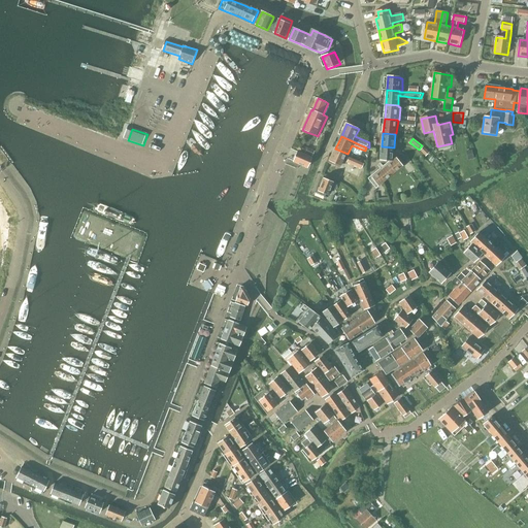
[(393,162),(394,147),(382,146),(381,161),(393,162)]
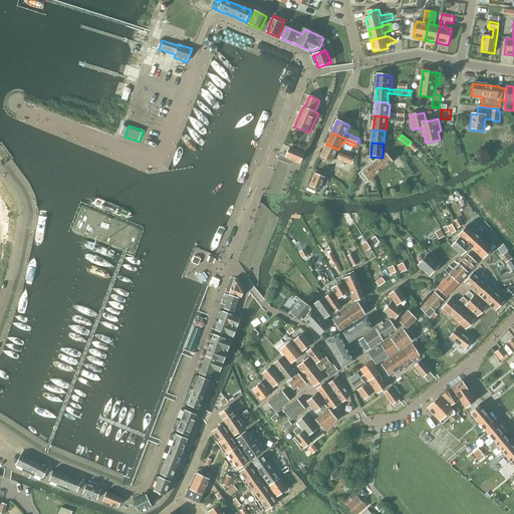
[(416,154),(420,150),(413,144),(410,147),(416,154)]
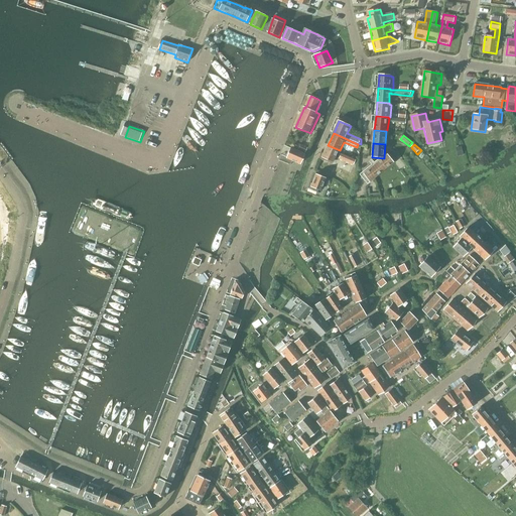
[(308,148),(302,145),(299,150),(306,153),(308,148)]
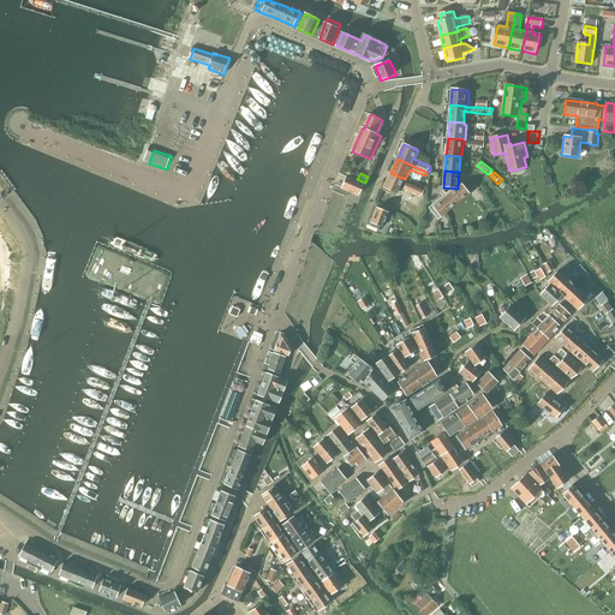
[(398,195),(405,179),(390,173),(384,189),(398,195)]
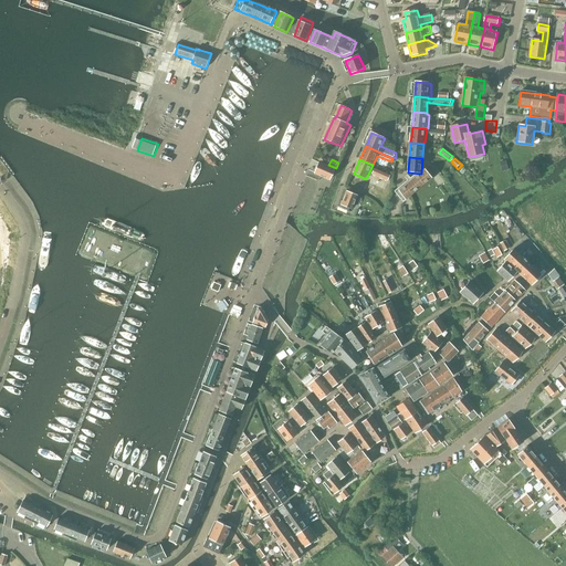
[(331,181),(336,169),(320,163),(315,175),(331,181)]
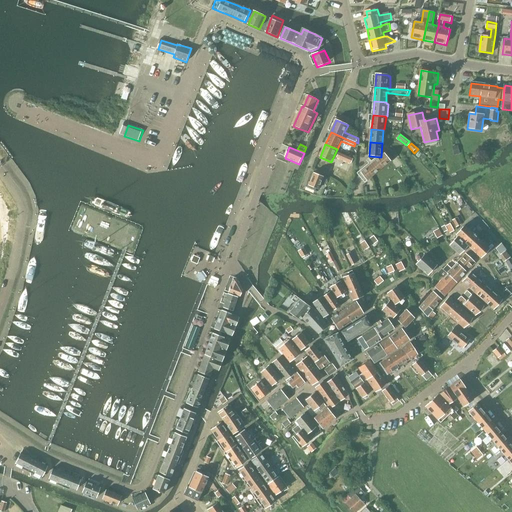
[(390,150),(386,153),(393,161),(396,158),(390,150)]
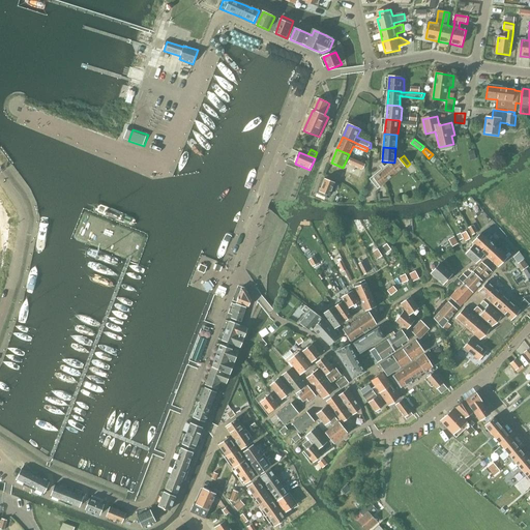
[(364,171),(366,166),(351,158),(349,165),(364,171)]
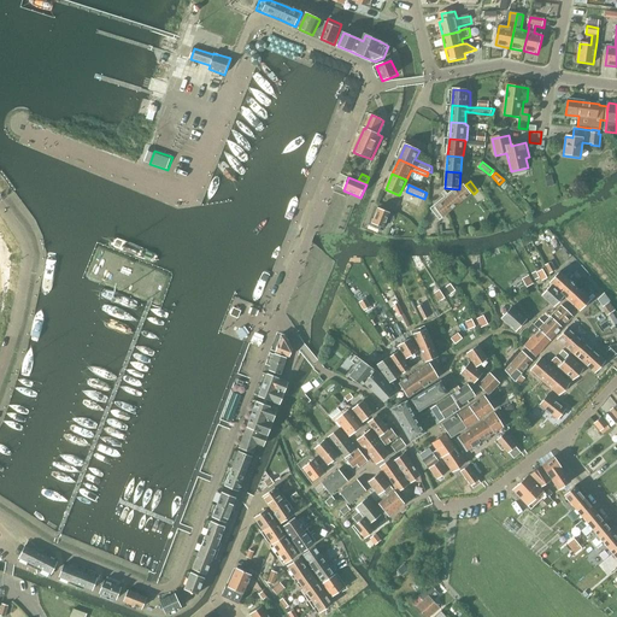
[(464,186),(459,189),(436,209),(445,218),(472,195),(464,186)]
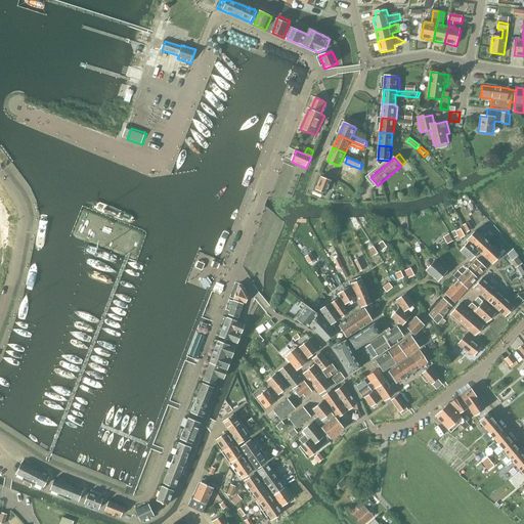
[(332,190),(335,183),(333,182),(333,181),(322,178),(317,190),(326,194),(329,189),(332,190)]
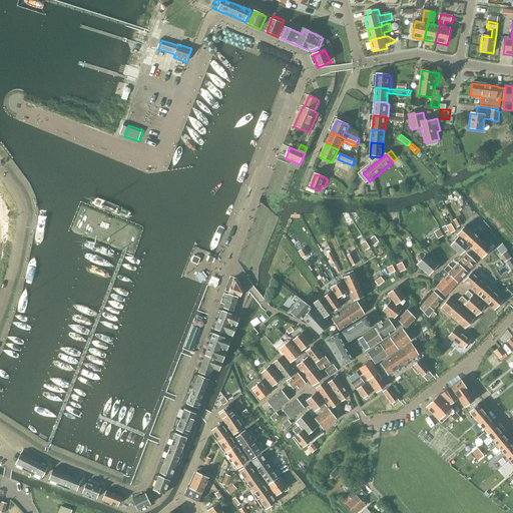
[(460,229),(464,226),(460,219),(456,222),(460,229)]
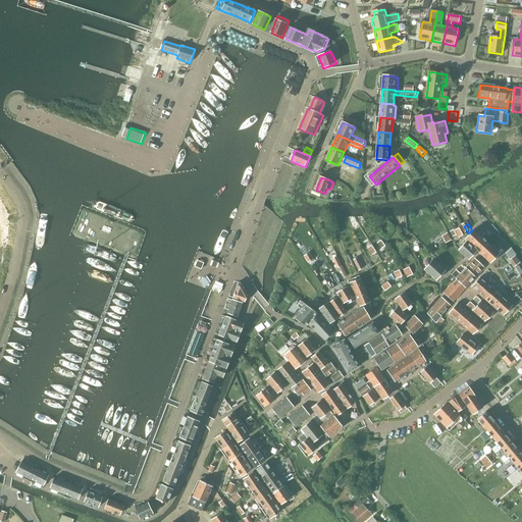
[(464,237),(460,228),(456,231),(460,239),(464,237)]
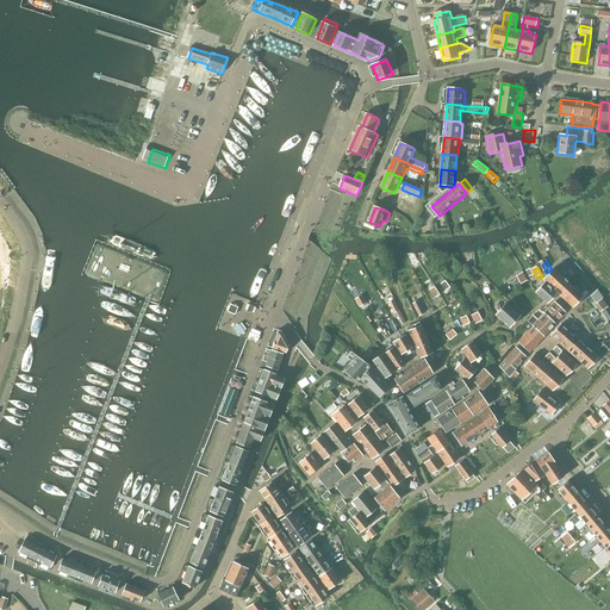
[(554,290),(565,279),(562,278),(554,271),(545,280),(554,290)]
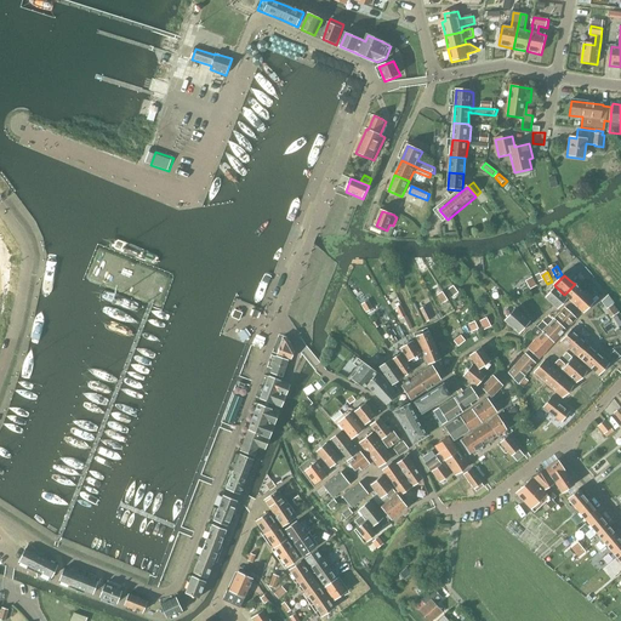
[(539,288),(534,278),(528,281),(533,290),(539,288)]
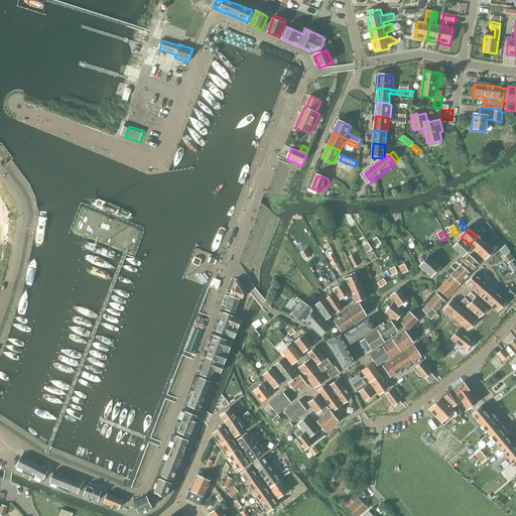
[(478,236),(469,245),(476,252),(485,242),(482,240),(483,239),(479,235),(478,236)]
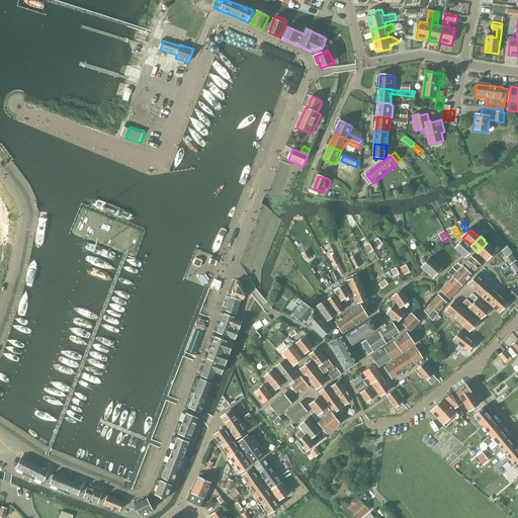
[(384,244),(379,239),(374,243),(378,248),(384,244)]
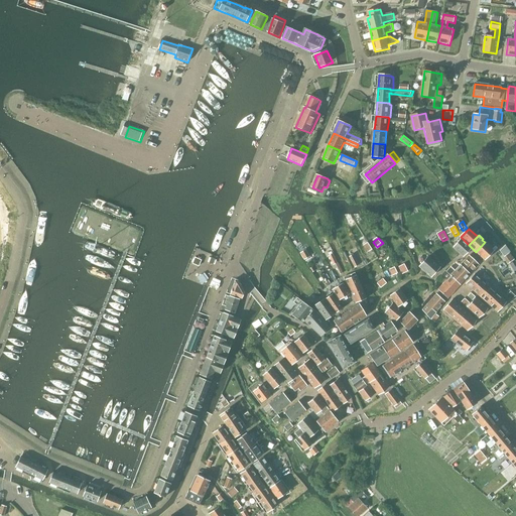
[(465,258),(473,249),(462,239),(454,248),(465,258)]
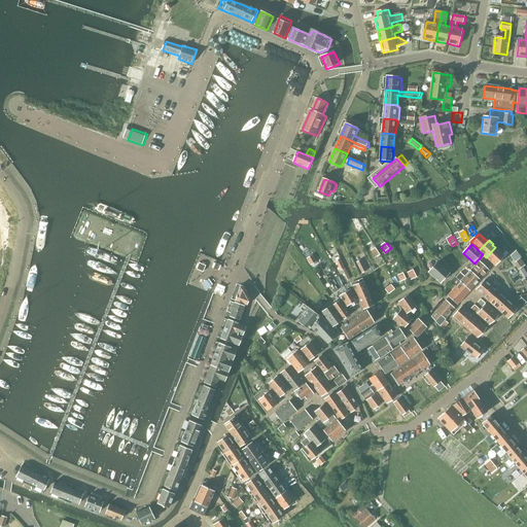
[(495,247),(486,257),(496,267),(505,257),(495,247)]
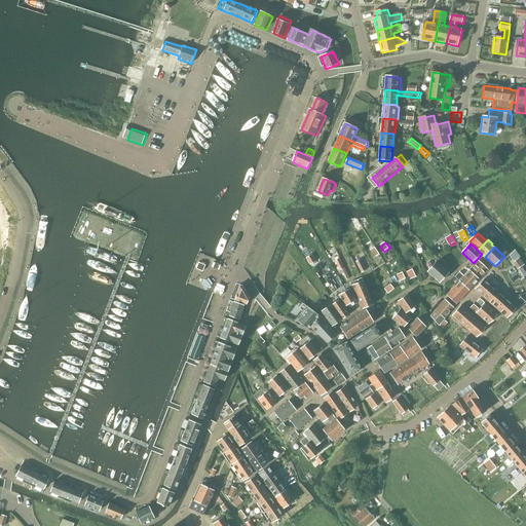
[(380,255),(376,248),(371,252),(375,259),(380,255)]
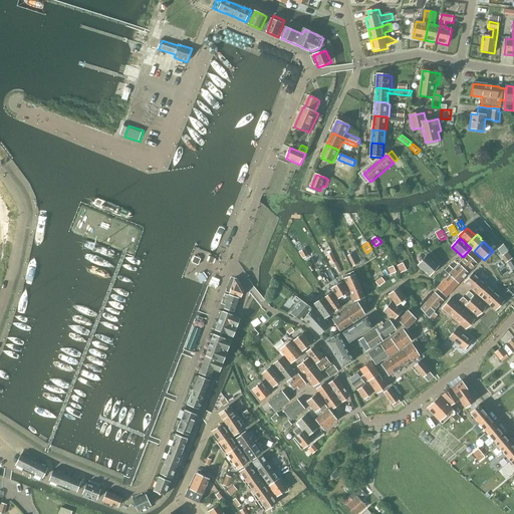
[(300,253),(304,259),(310,256),(306,249),(300,253)]
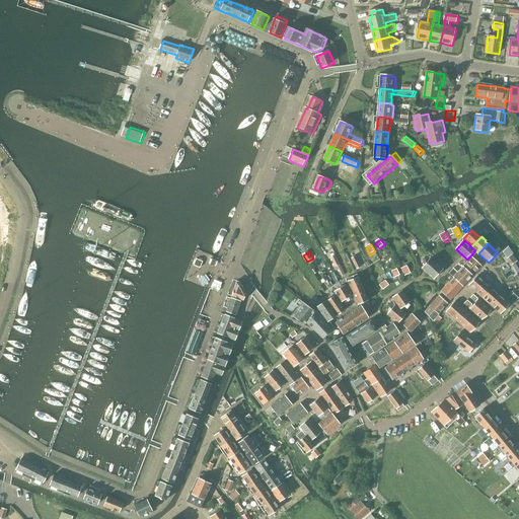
[(332,258),(337,268),(339,267),(344,277),(347,275),(337,255),(332,258)]
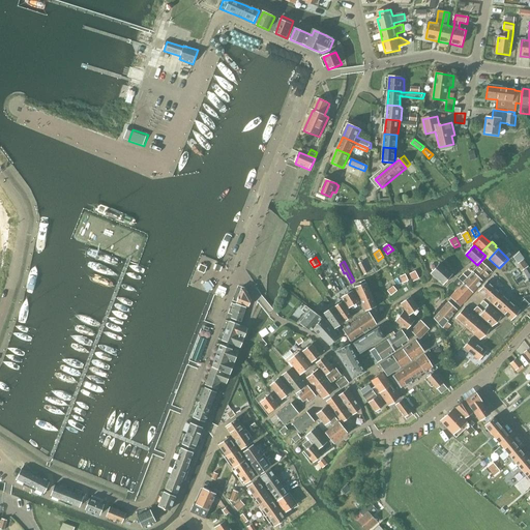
[(524,271),(529,268),(524,261),(519,264),(524,271)]
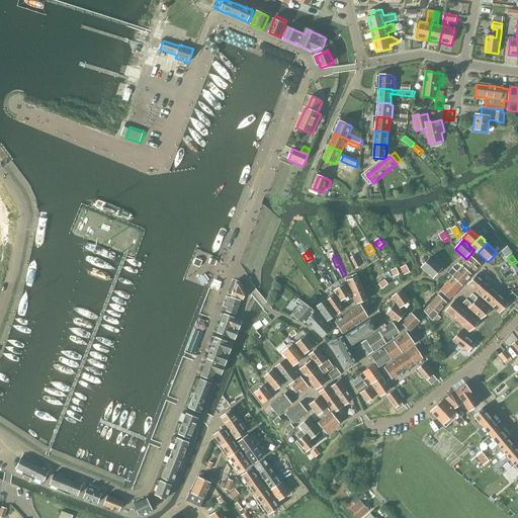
[(357,269),(361,267),(356,256),(352,258),(357,269)]
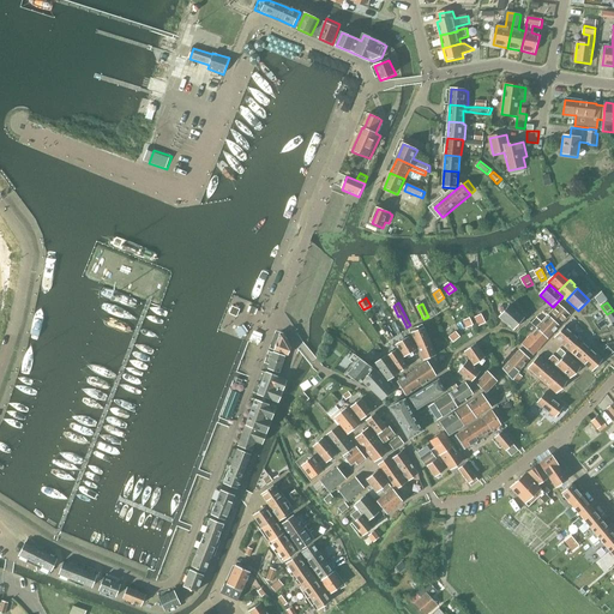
[(515,331),(525,319),(511,306),(500,318),(515,331)]
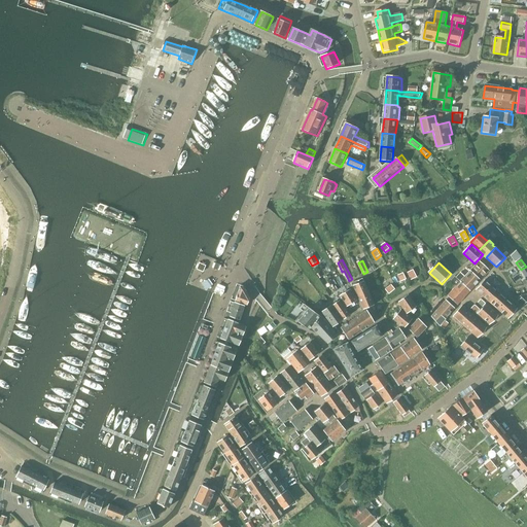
[(471,272),(482,281),(490,272),(480,262),(471,272)]
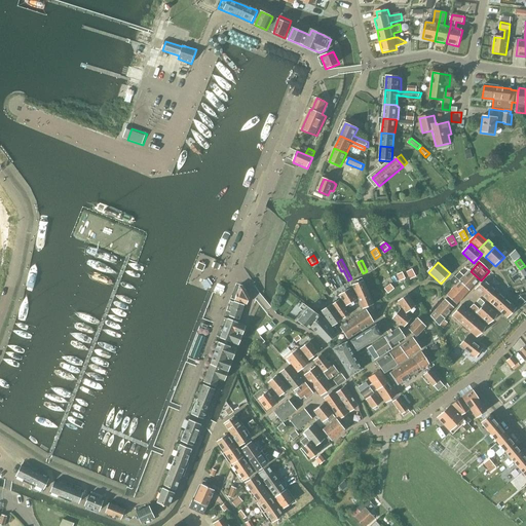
[(481,280),(471,271),(465,277),(463,275),(461,277),(463,278),(460,282),(471,291),(481,280)]
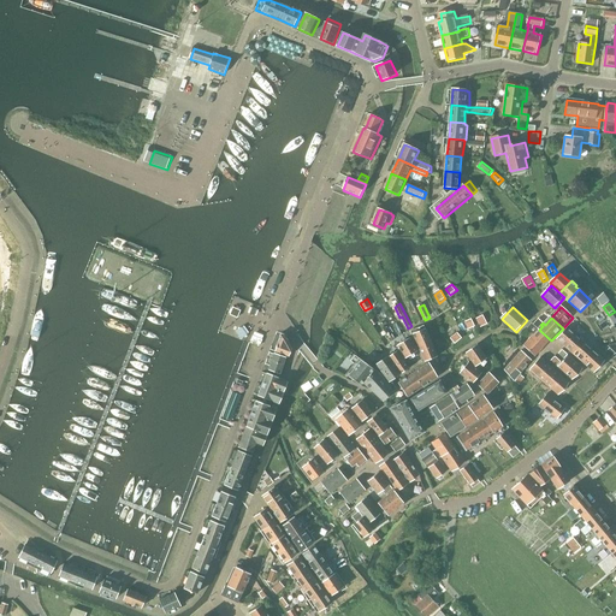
[(477,326),(473,319),(467,323),(471,330),(477,326)]
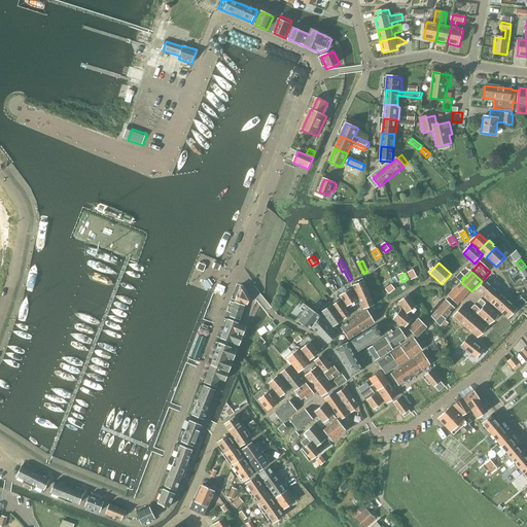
[(459,306),(471,291),(461,282),(456,277),(452,282),(457,287),(449,296),(459,306)]
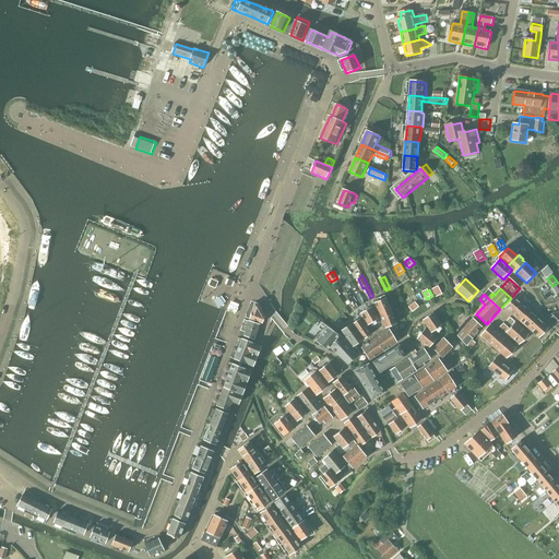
[(506,309),(520,321),(530,310),(515,298),(506,309)]
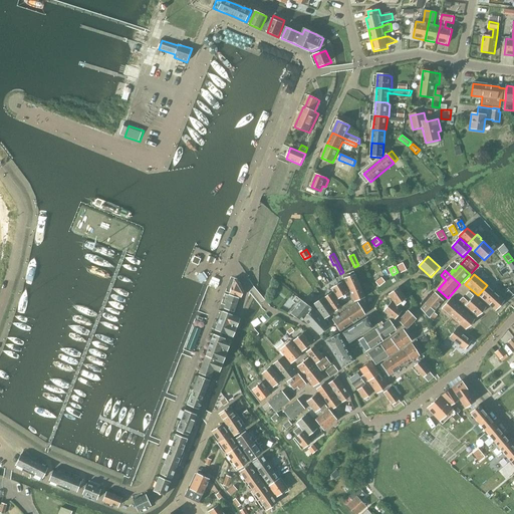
[(350,291),(360,287),(355,275),(345,279),(350,291)]
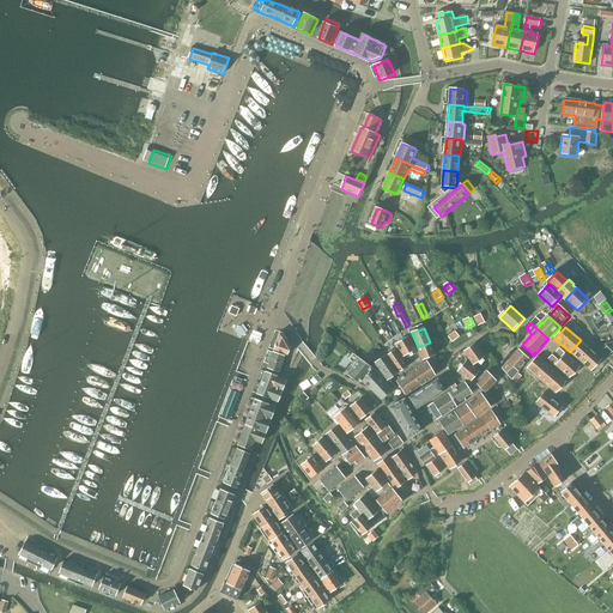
[(289,356),(290,352),(292,347),(284,334),(281,333),(274,351),(289,356)]
